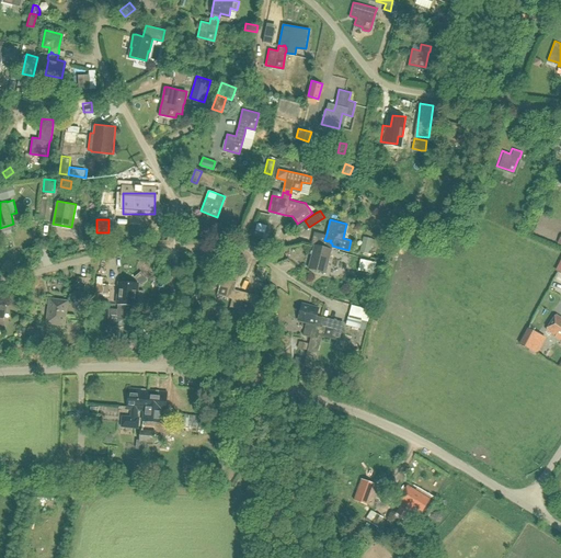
[(264,231),(266,224),(256,220),(255,228),(264,231)]
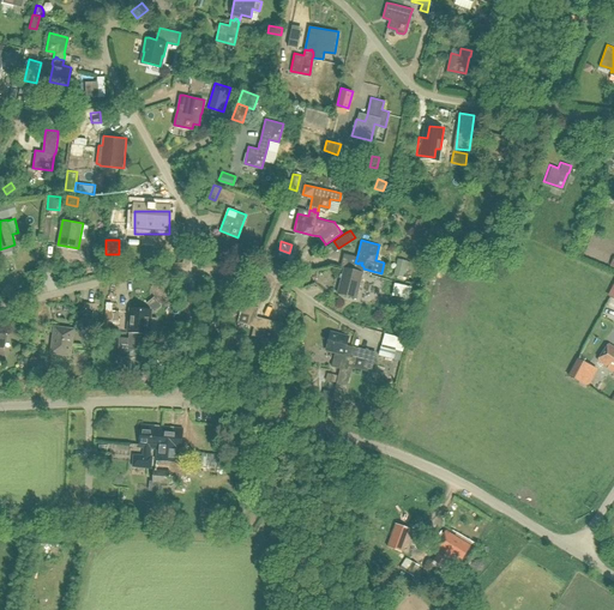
[(404,276),(408,259),(398,257),(395,273),(404,276)]
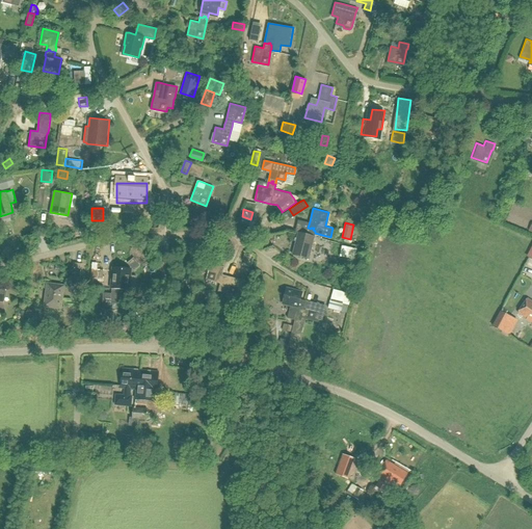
[(298,231),(293,254),(309,257),(314,235),(315,233),(315,231),(313,230),(314,228),(311,228),(311,229),(308,228),(298,226),(297,226),(296,226),(295,231),(298,231)]
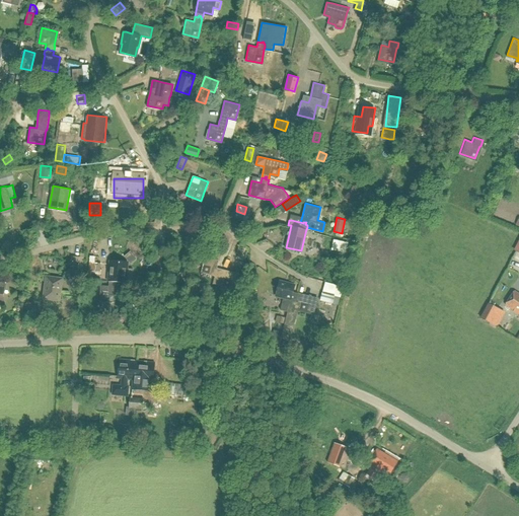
[(348,242),(334,239),(331,249),(345,252),(348,242)]
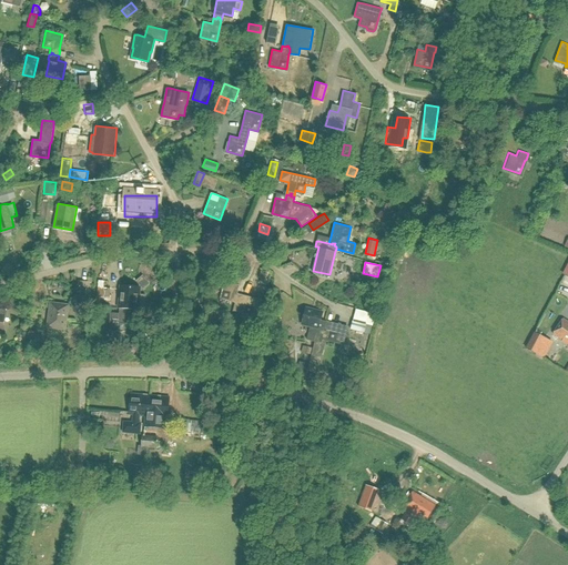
[(240,300),(242,294),(236,293),(239,284),(225,281),(221,298),(239,302),(239,301),(242,302),(242,300),(240,300)]
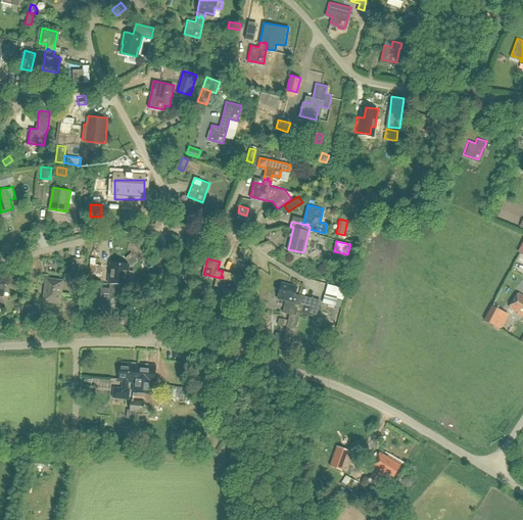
[(109,283),(117,284),(127,284),(128,279),(133,280),(134,271),(128,271),(129,265),(111,263),(109,283)]
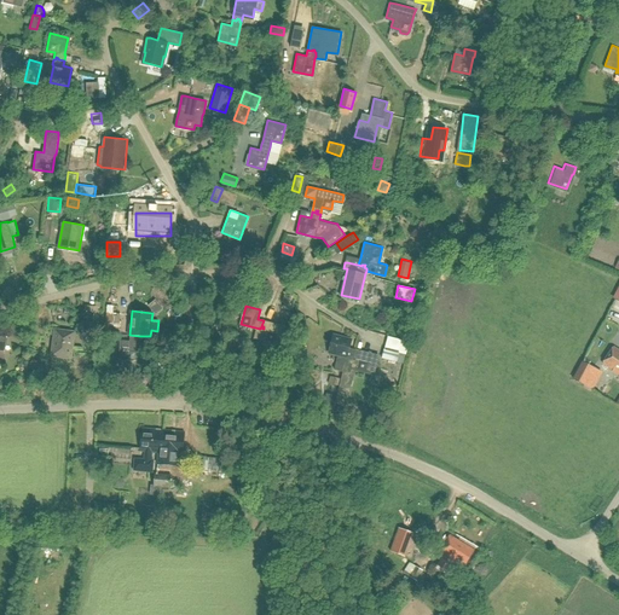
[(119,334),(121,315),(106,313),(105,332),(119,334)]
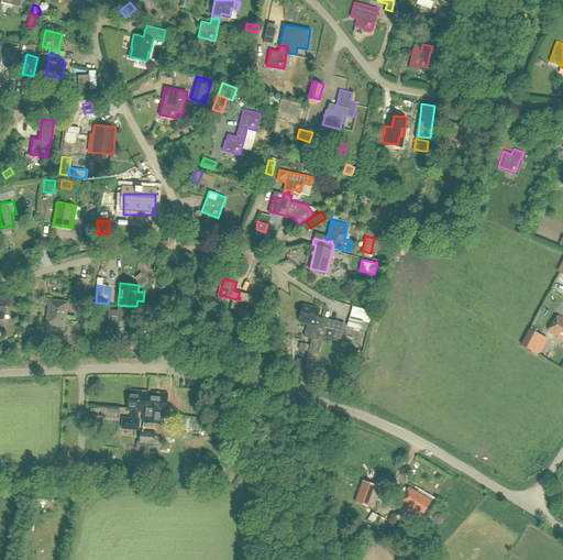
[(243,302),(241,309),(255,314),(260,296),(240,292),(238,297),(240,297),(240,299),(236,298),(236,299),(243,302)]
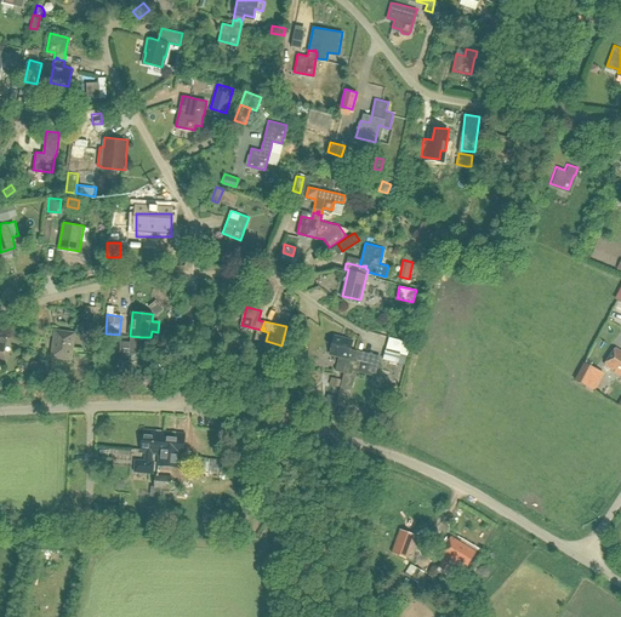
[(73,359),(77,331),(55,327),(51,356),(73,359)]
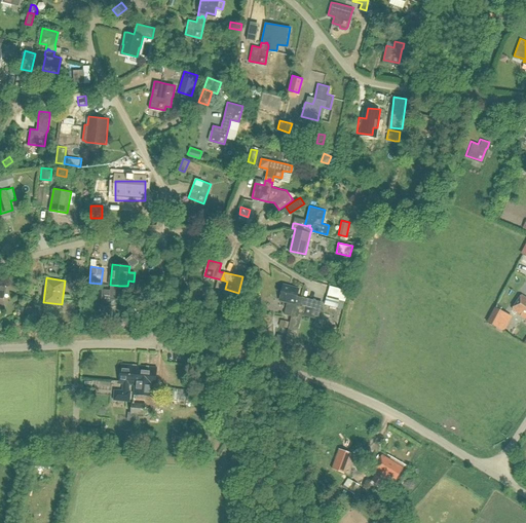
[(301,303),(301,301),(300,300),(301,296),(297,295),(299,287),(284,284),(279,300),(287,301),(284,312),(291,314),(292,314),(292,313),(294,305),(295,303),(298,304),(298,303),(301,303)]
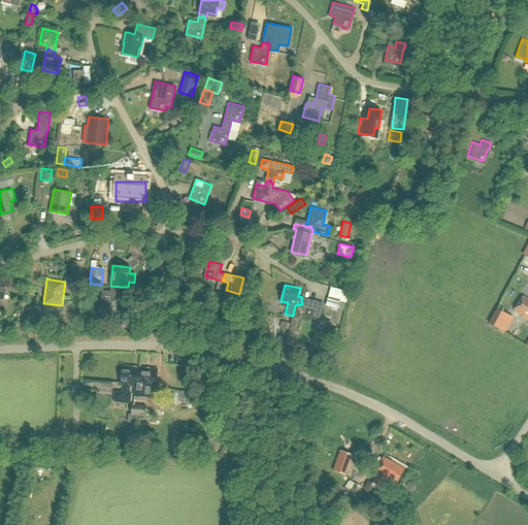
[(119,291),(119,287),(117,287),(116,286),(110,286),(110,291),(102,290),(101,305),(117,306),(118,292),(119,291)]
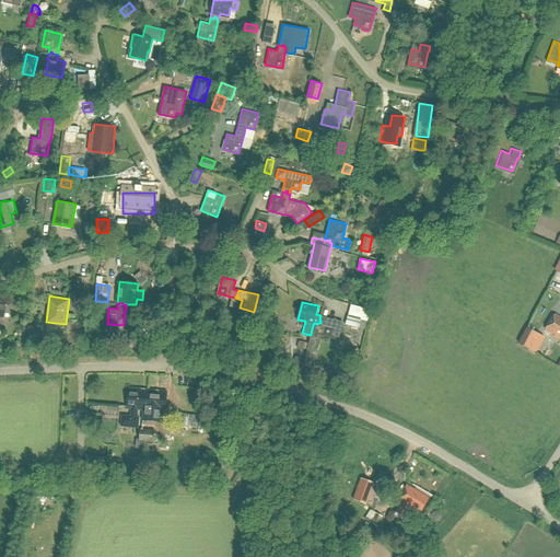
[(347,313),(345,322),(359,325),(361,316),(348,313),(347,313)]
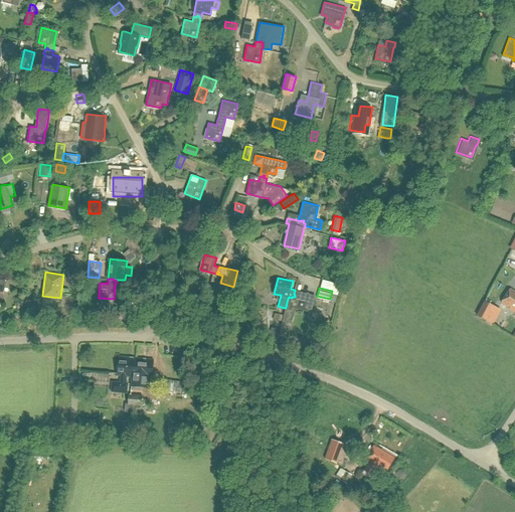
[(514,291),(509,288),(500,301),(514,311),(514,291)]
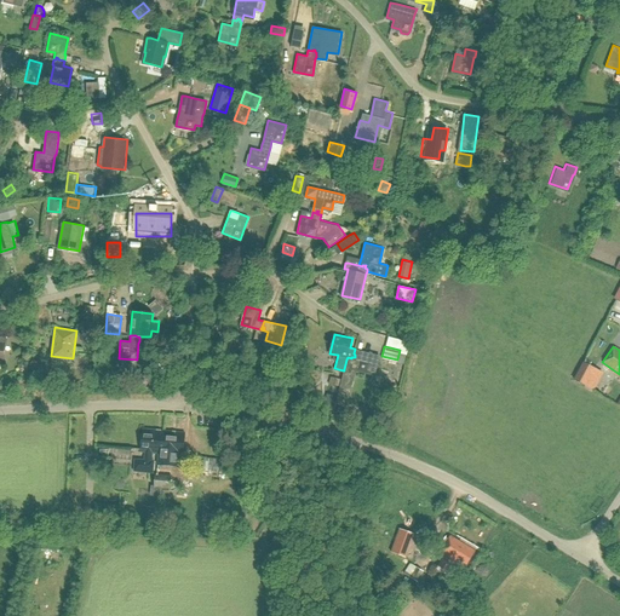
[(374,373),(379,355),(365,351),(360,350),(355,349),(354,353),(355,355),(355,357),(351,357),(351,358),(348,357),(346,360),(344,369),(344,370),(343,374),(343,376),(342,376),(340,381),(339,387),(339,389),(348,391),(349,391),(352,376),(355,368),(356,368),(357,369),(359,369),(368,372),(373,373),(374,373)]
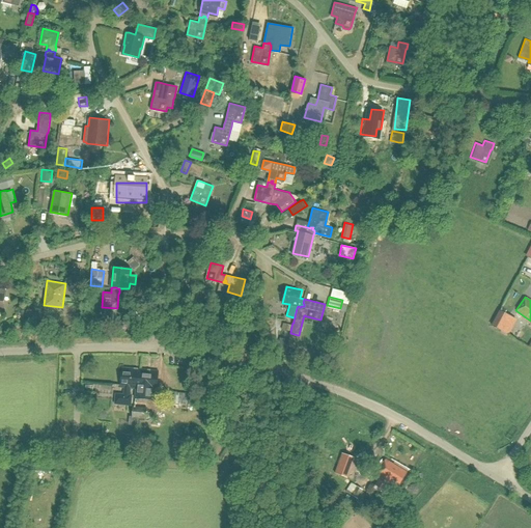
[(503,330),(510,314),(499,309),(492,324),(503,330)]
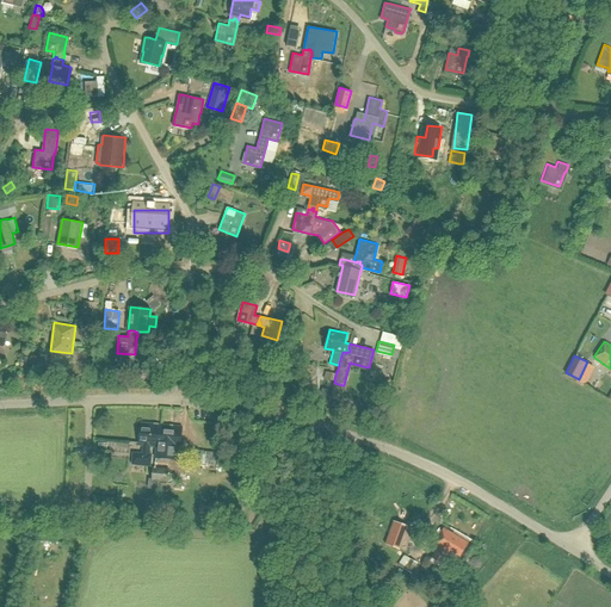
[(275,365),(266,358),(260,364),(264,366),(257,373),(261,378),(267,372),(273,377),(283,367),(277,363),(275,365)]
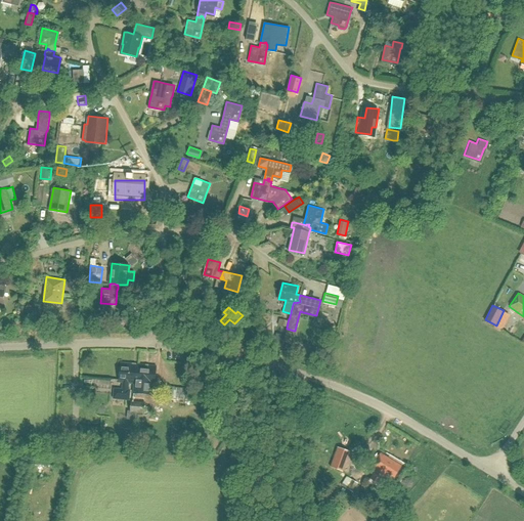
[(248,324),(244,338),(252,340),(255,327),(248,324)]
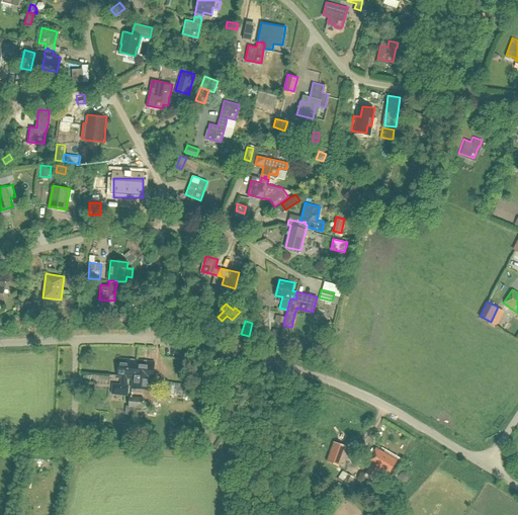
[(273,328),(270,339),(278,341),(281,330),(273,328)]
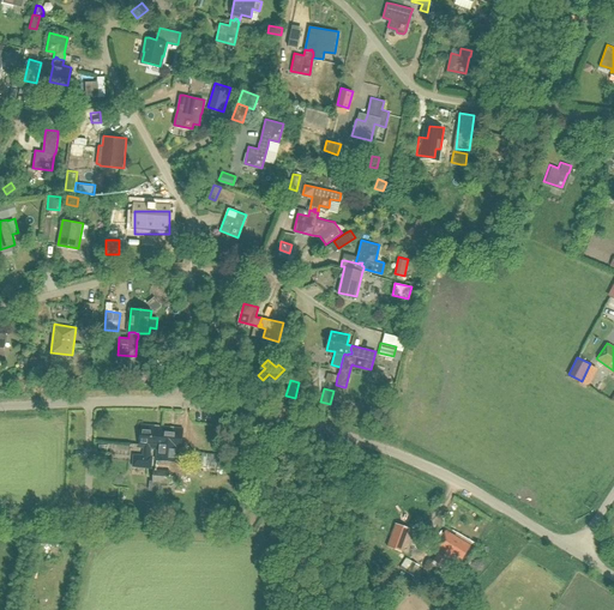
[(360,410),(357,421),(365,423),(367,412),(360,410)]
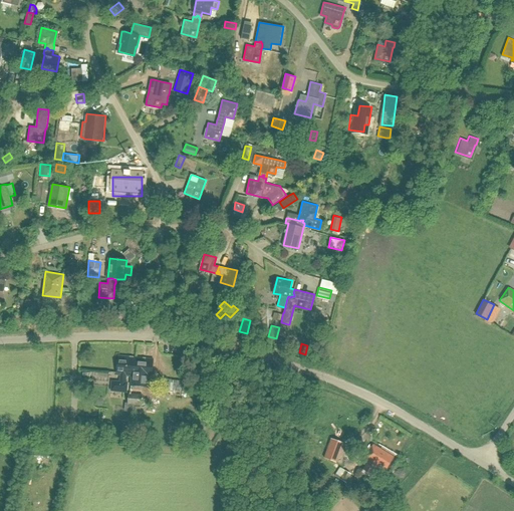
[(111,378),(110,390),(127,392),(129,380),(126,379),(127,373),(134,374),(134,372),(136,355),(117,353),(115,372),(120,373),(119,379),(111,378)]
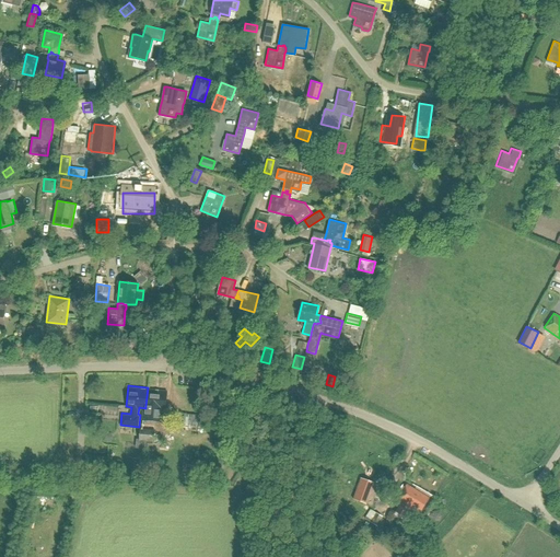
[(146,409),(144,418),(162,419),(162,409),(164,409),(166,389),(151,387),(148,387),(146,406),(146,408),(146,409)]
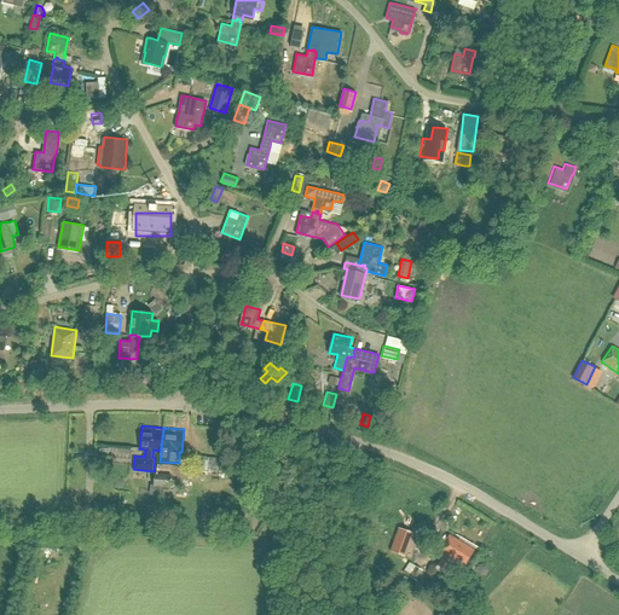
[(171,486),(172,474),(155,471),(155,485),(171,486)]
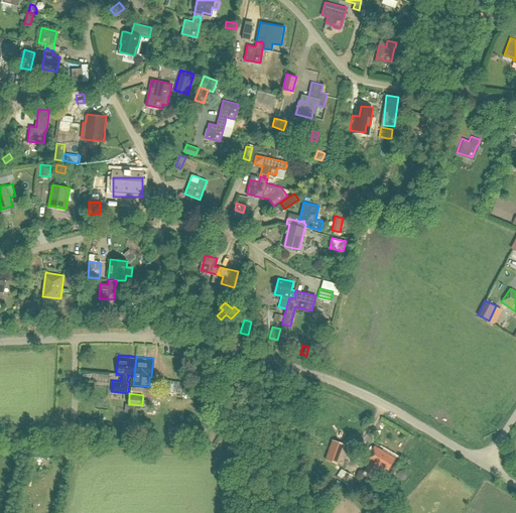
[(339,461),(346,441),(333,436),(326,457),(339,461)]
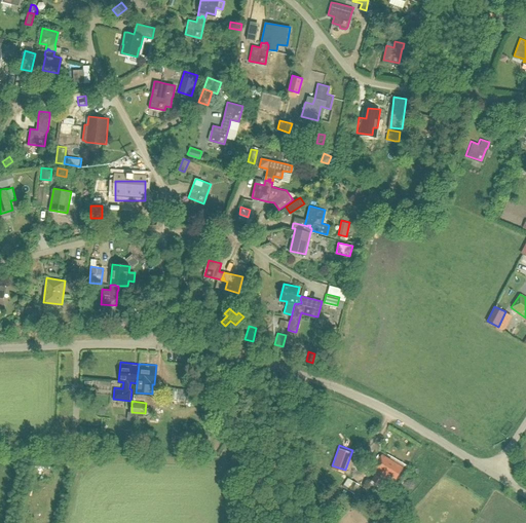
[(396,479),(403,468),(404,465),(382,453),(373,468),(376,470),(371,479),(381,485),(387,475),(396,479)]
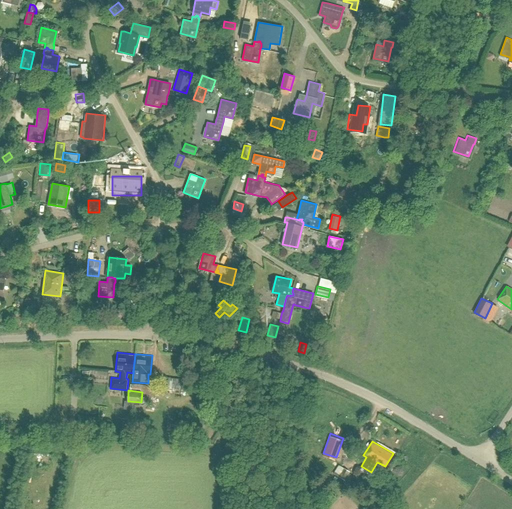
[(345,479),(350,471),(344,467),(339,476),(345,479)]
